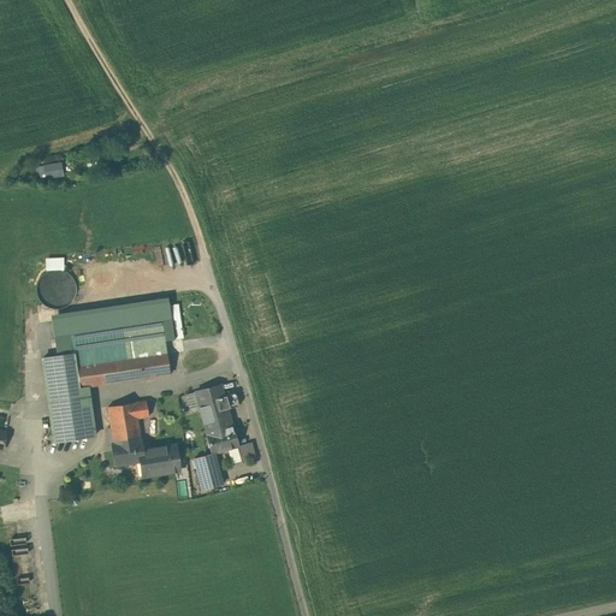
[(61,163),(35,167),(36,176),(41,176),(41,179),(63,176),(61,163)]
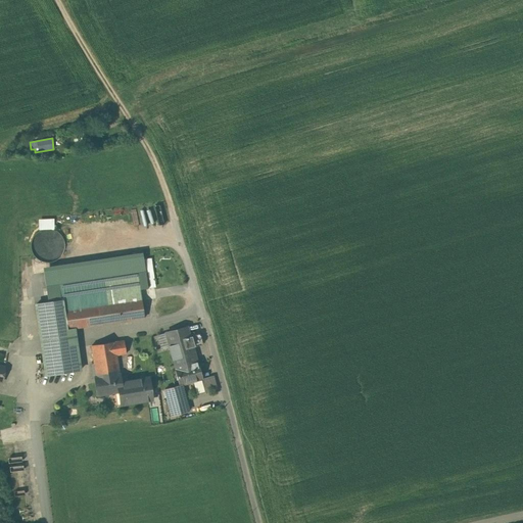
[(41,218),(41,228),(57,228),(56,217),(41,218)]
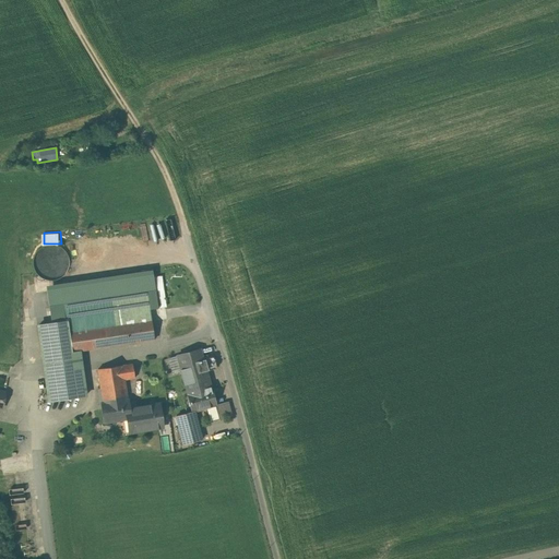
[(40,277),(71,273),(68,244),(37,248),(40,277)]
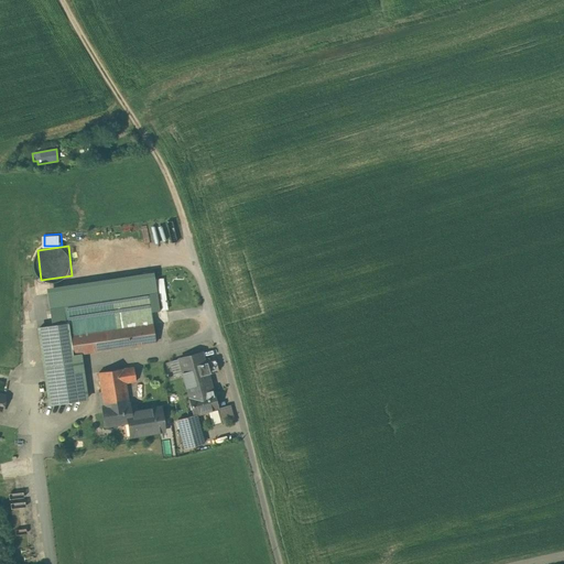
[(46,393),(77,390),(74,348),(148,342),(143,304),(161,303),(158,270),(144,272),(144,266),(106,269),(106,278),(36,284),(43,353),(46,393)]
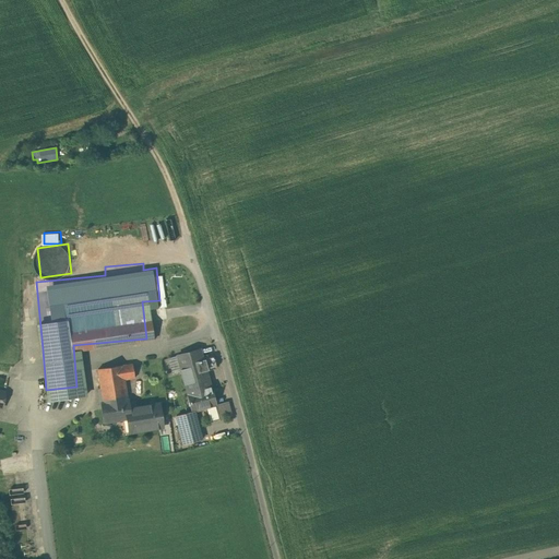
[(216,408),(200,347),(176,354),(191,411),(174,415),(182,448),(204,442),(197,414),(216,408)]
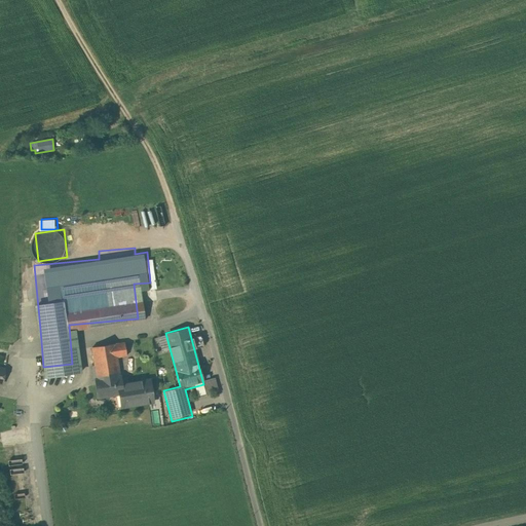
[(150,398),(148,373),(112,376),(110,351),(121,350),(120,337),(85,340),(89,391),(111,389),(112,402),(150,398)]
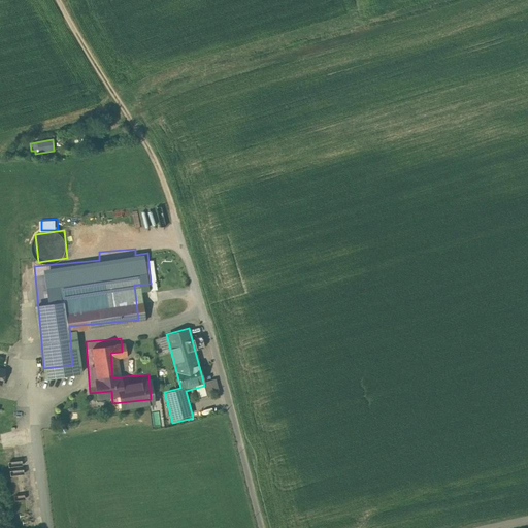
[(9,367),(0,366),(0,384),(9,385),(9,367)]
